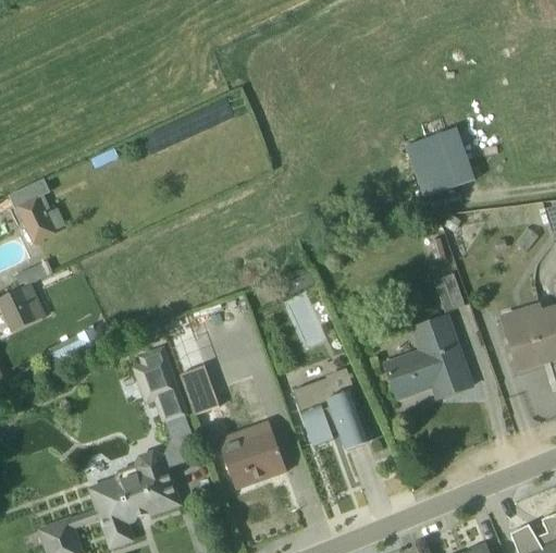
[(474,179),(456,126),(406,145),(424,196),(474,179)]
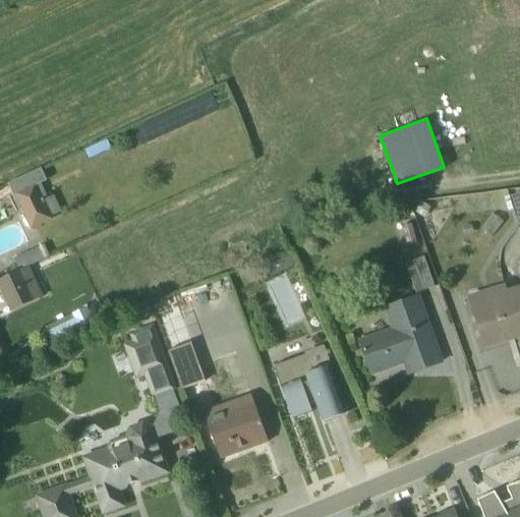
[(58,220),(38,177),(12,189),(33,232),(58,220)]
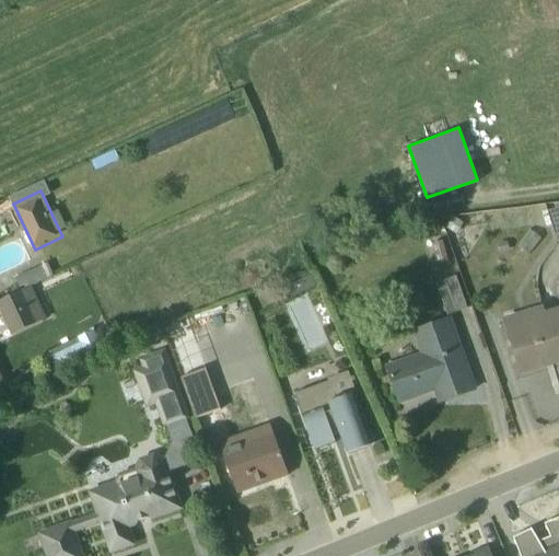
[(311,273),(281,287),(287,298),(316,284),(311,273)]
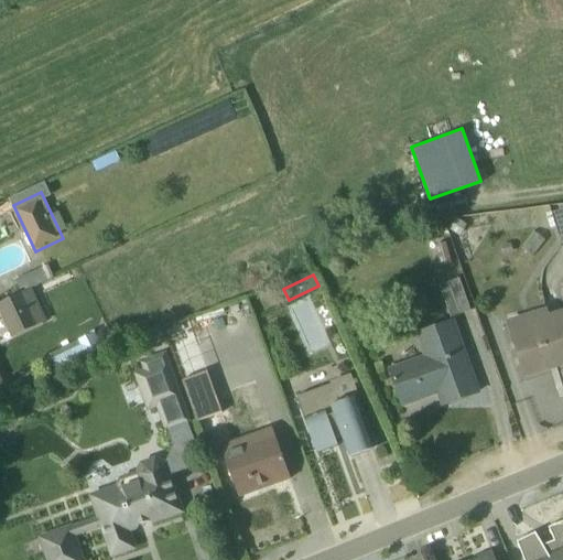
[(440,282),(452,315),(471,310),(458,276),(440,282)]
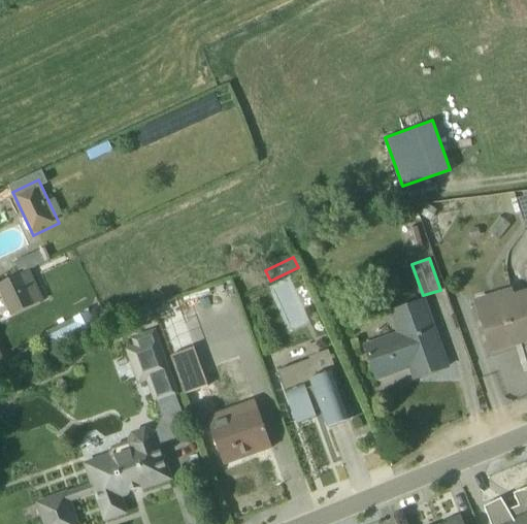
[(33,265),(0,282),(0,288),(13,315),(50,297),(33,265)]
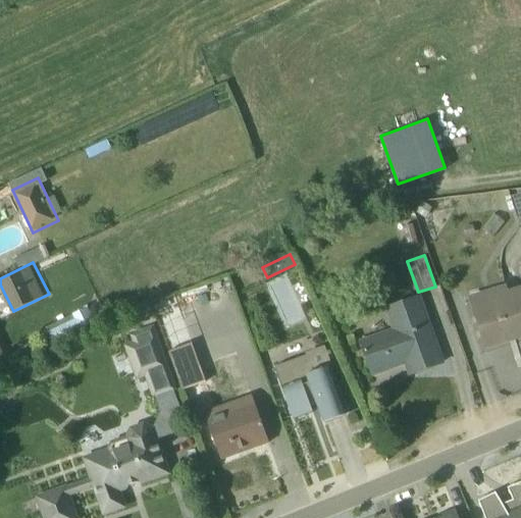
[(520,283),(469,300),(483,347),(520,334),(520,283)]
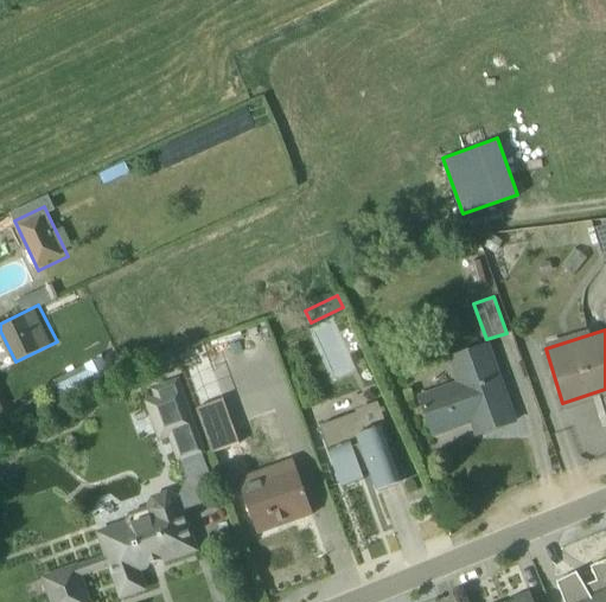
[(458,378),(418,392),(432,434),(472,421),(477,433),(514,420),(486,339),(450,352),(458,378)]
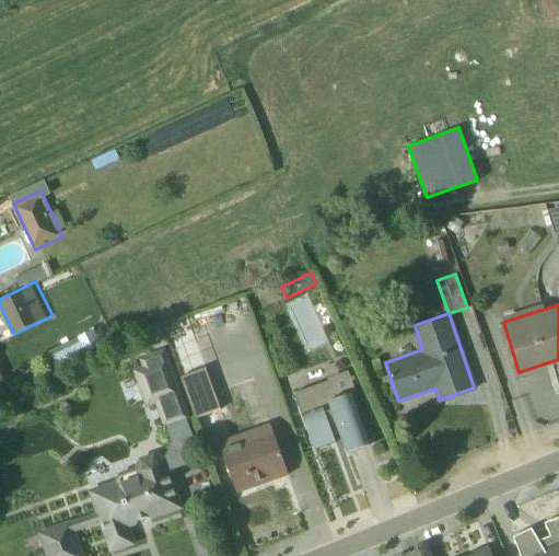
[(179,506),(167,470),(185,464),(196,442),(186,418),(189,417),(181,395),(164,347),(138,356),(141,365),(131,369),(146,406),(154,403),(163,426),(165,426),(171,440),(163,456),(153,451),(138,456),(134,466),(118,472),(114,479),(86,489),(95,511),(69,522),(72,531),(102,521),(112,549),(132,542),(126,524),(150,517),(179,506)]
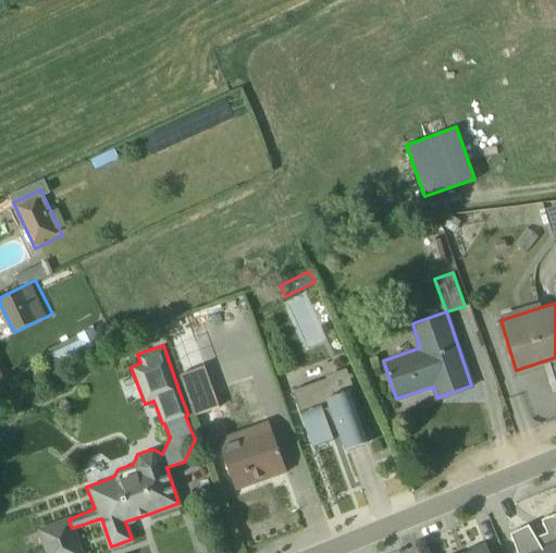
[(204,365),(180,375),(194,414),(219,405),(204,365)]
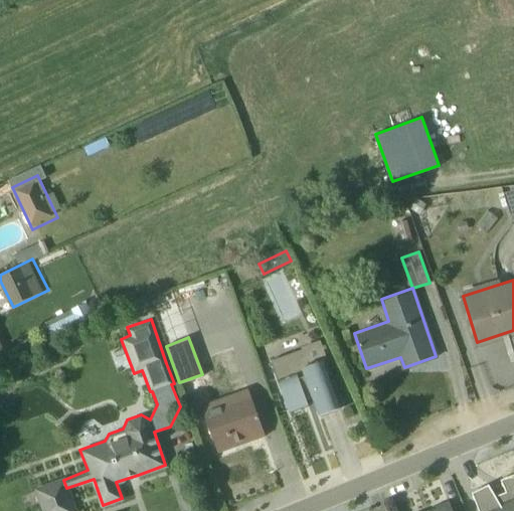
[(342,408),(320,343),(271,360),(291,417),(309,411),(306,403),(314,401),(320,416),(342,408)]
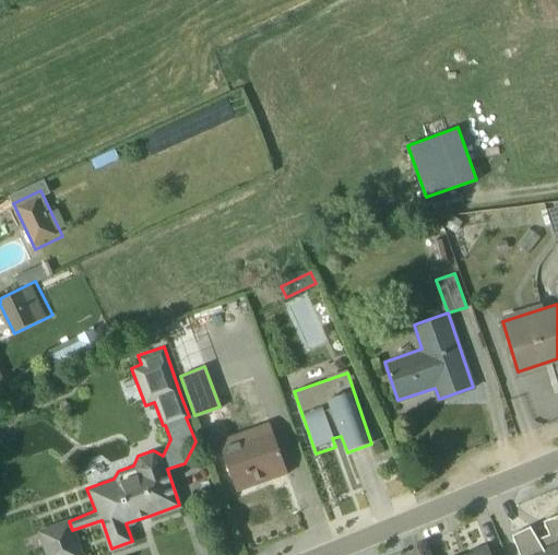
[(217,440),(235,492),(289,473),(271,422),(217,440)]
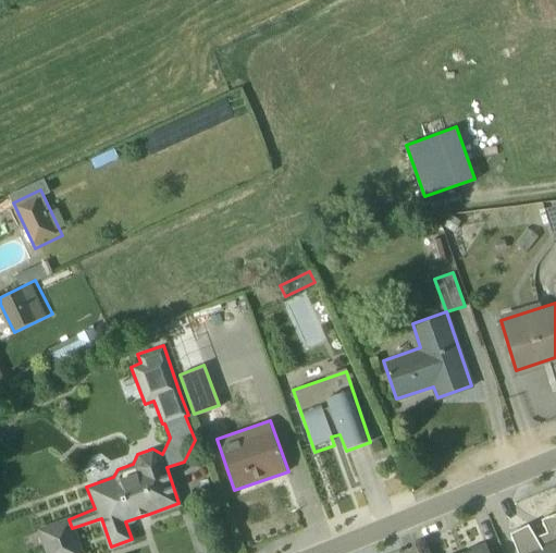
[(529,525),(509,532),(517,552),(555,552),(555,513),(542,519),(546,531),(533,537),(529,525)]
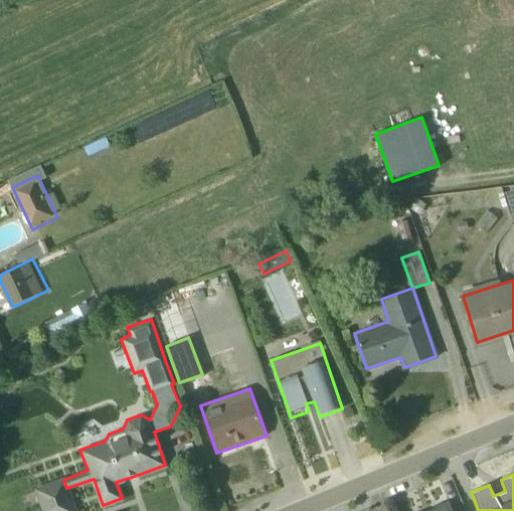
[(63,480),(36,489),(44,510),(74,510),(66,488),(63,480)]
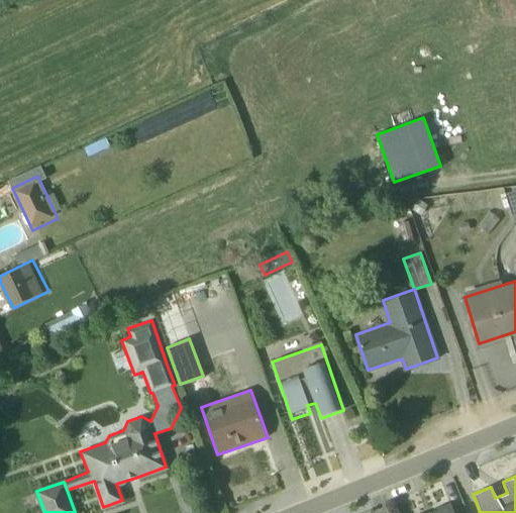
[(454,512),(451,504),(427,512),(454,512)]
